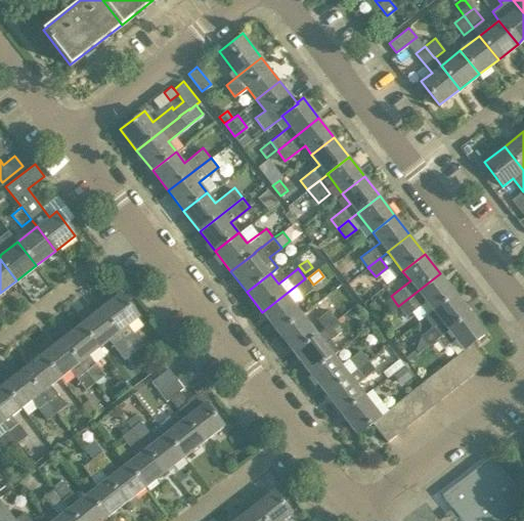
[(433,310),(454,293),(440,273),(398,306),(405,315),(425,300),(433,310)]
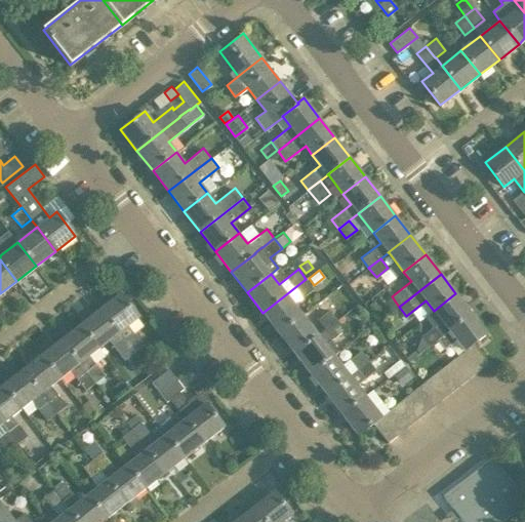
[(306,279),(263,313),(278,332),(303,314),(293,303),(300,297),(301,297),(313,288),(306,279)]
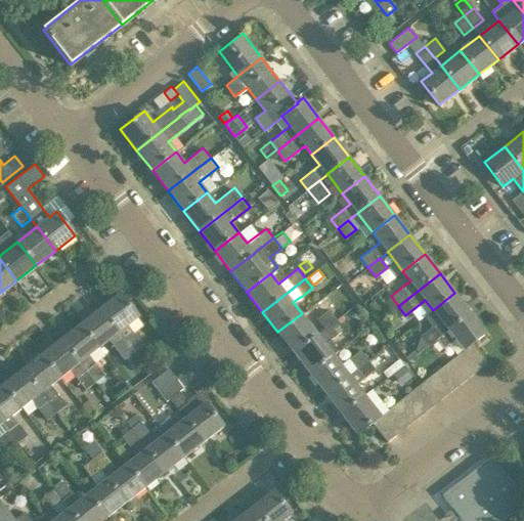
[(120,293),(100,308),(119,332),(127,324),(138,316),(120,293)]
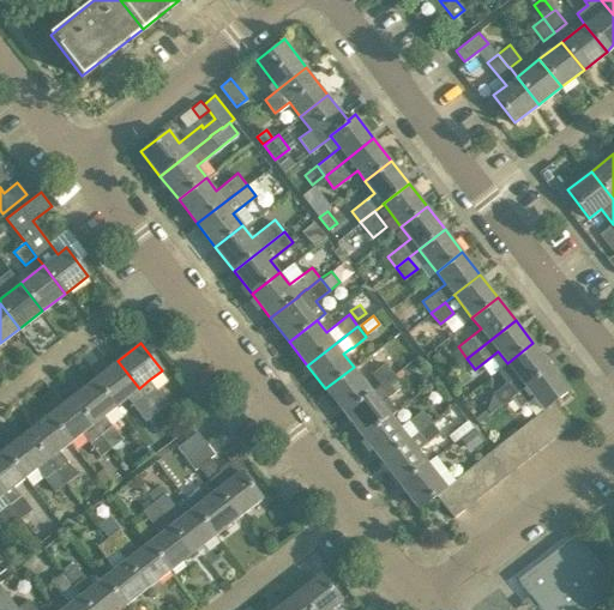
[(511,397),(551,366),(533,343),(507,363),(516,374),(493,392),(501,404),(511,397)]
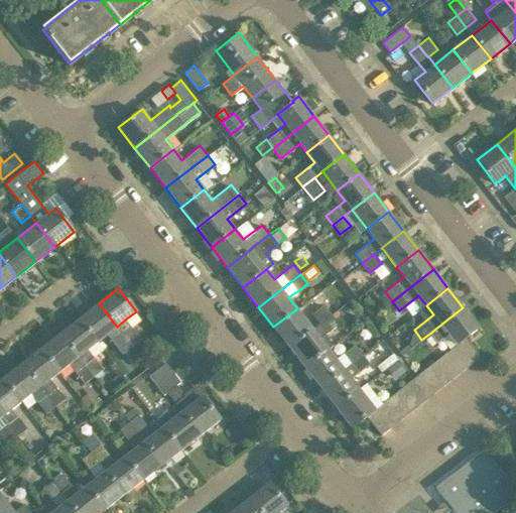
[(99,303),(80,318),(98,342),(108,334),(117,327),(99,303)]
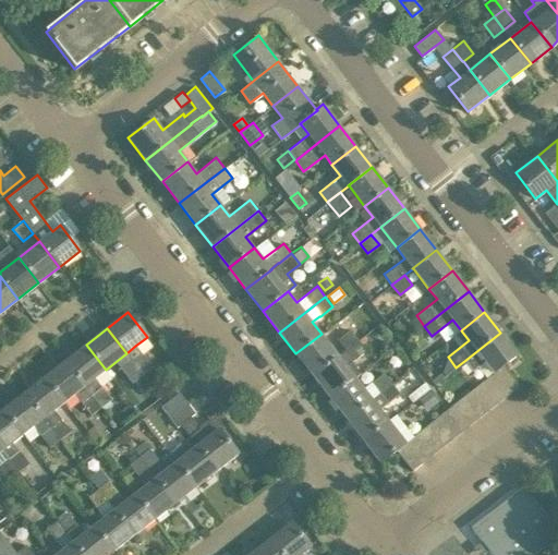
[(338,339),(346,349),(359,339),(350,329),(338,339)]
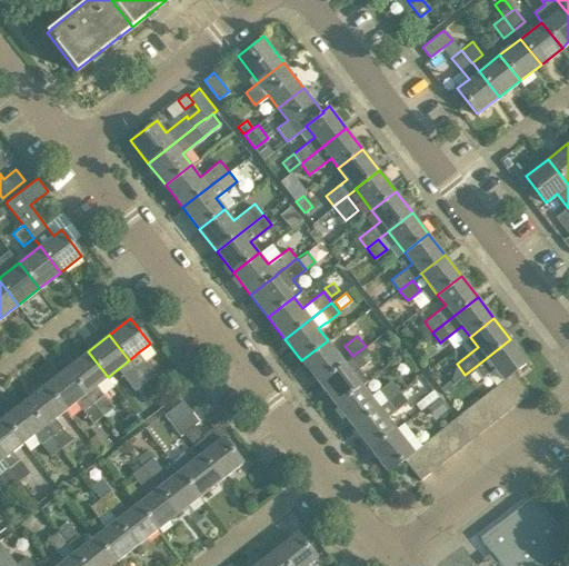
[(503,379),(512,371),(527,360),(510,339),(473,368),(481,378),(495,368),(503,379)]
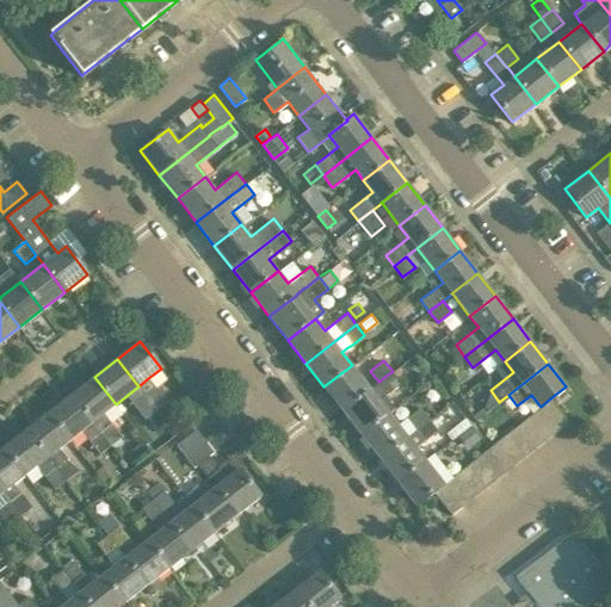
[(352,365),(323,386),(341,410),(370,389),(352,365)]
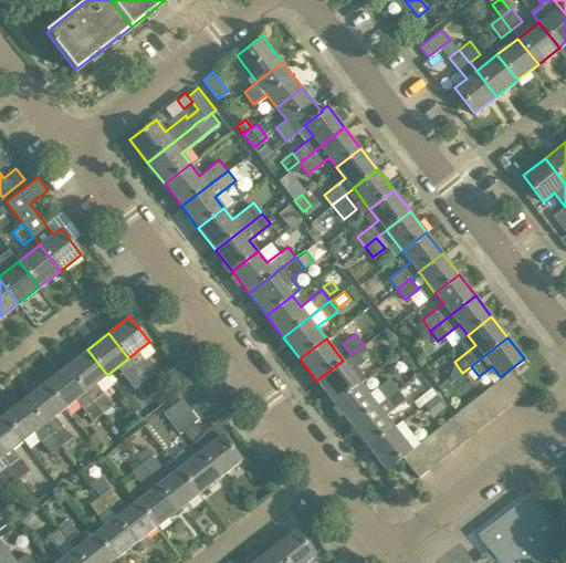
[(350,354),(343,361),(316,381),(334,403),(359,382),(350,371),(371,355),(364,344),(350,354)]
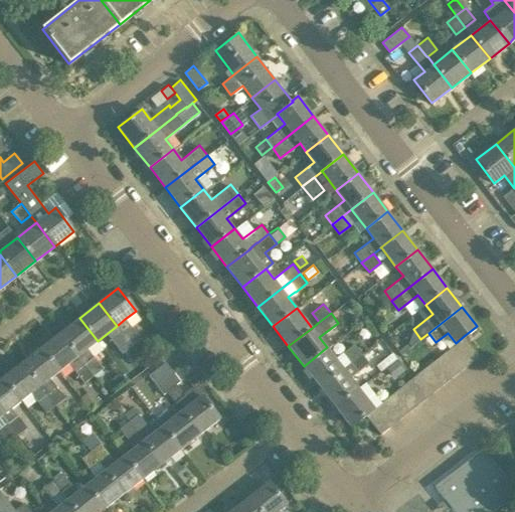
[(60,332),(78,355),(94,375),(103,367),(88,348),(98,341),(79,318),(60,332)]
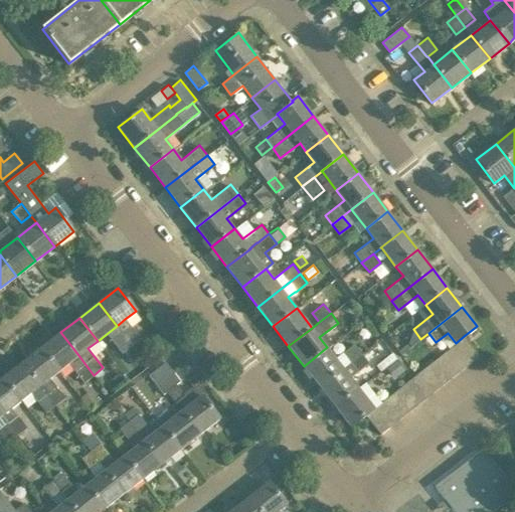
[(123,334),(132,345),(141,338),(132,326),(123,334)]
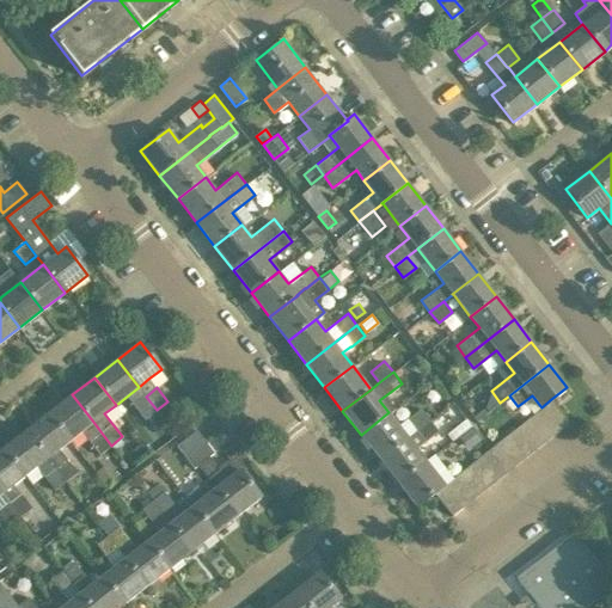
[(111,446),(93,422),(72,394),(49,412),(71,440),(83,431),(99,454),(111,446)]
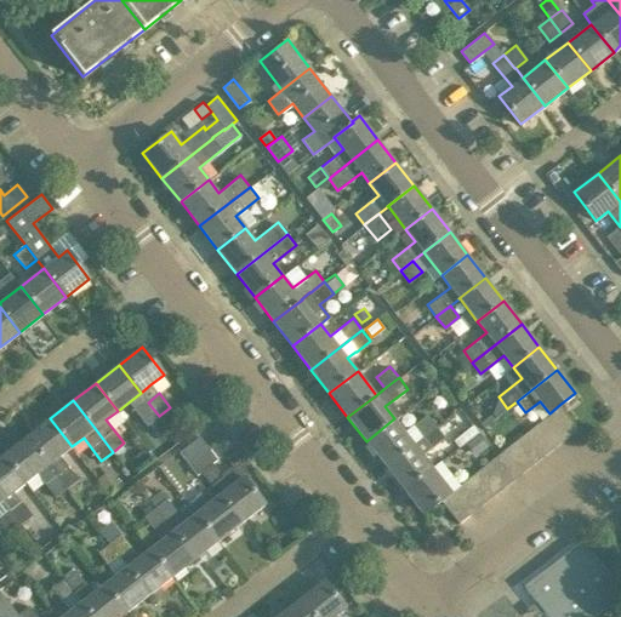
[(147,426),(159,416),(148,403),(136,411),(147,426)]
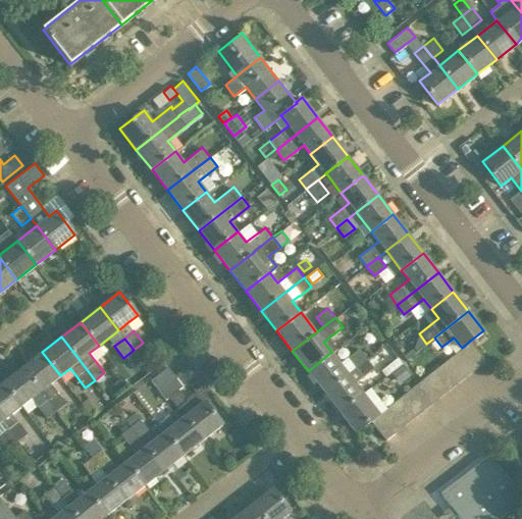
[(462,348),(461,349),(475,368),(485,360),(470,341),(462,348)]
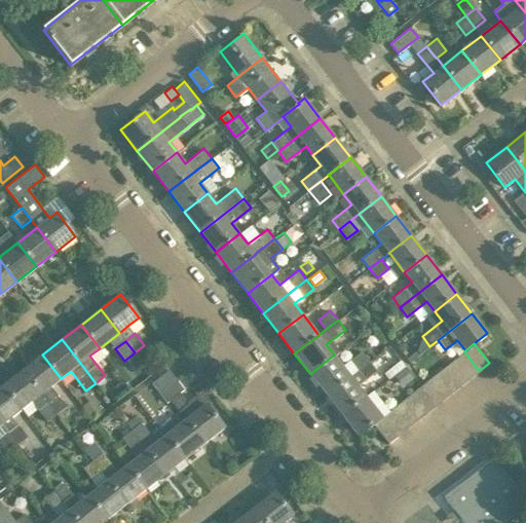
[(410,361),(419,353),(416,349),(407,357),(410,361)]
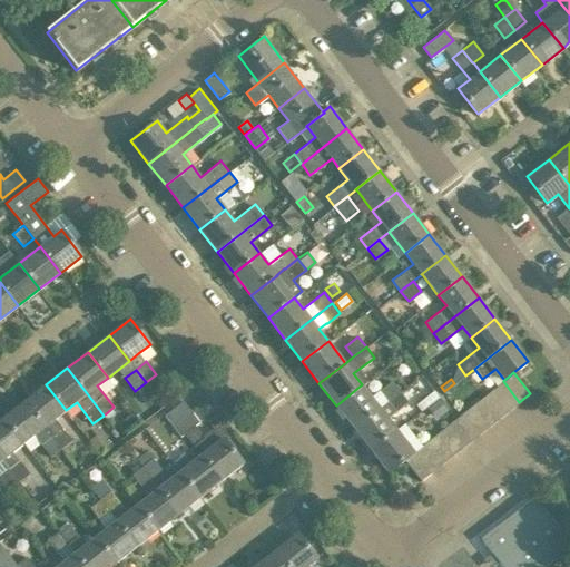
[(386,401),(400,391),(392,380),(379,390),(386,401)]
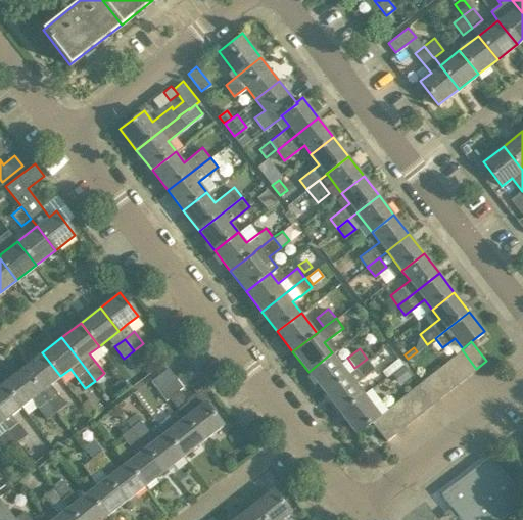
[(462,349),(452,357),(467,376),(476,369),(462,349)]
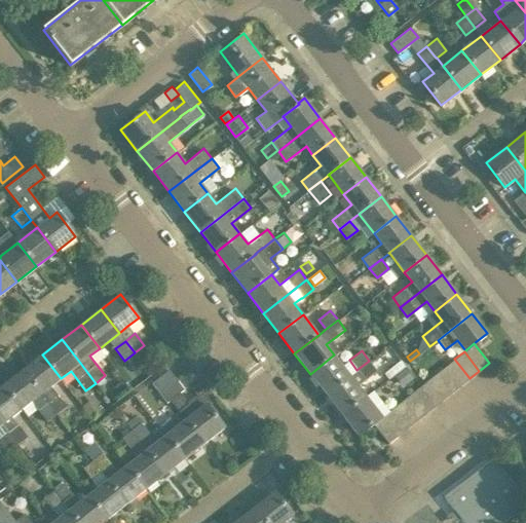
[(42,355),(23,370),(41,394),(57,413),(66,406),(50,386),(61,378),(42,355)]
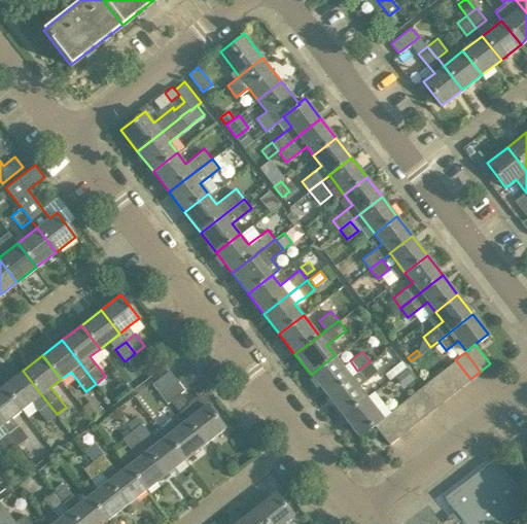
[(335,355),(311,375),(326,394),(350,376),(335,355)]
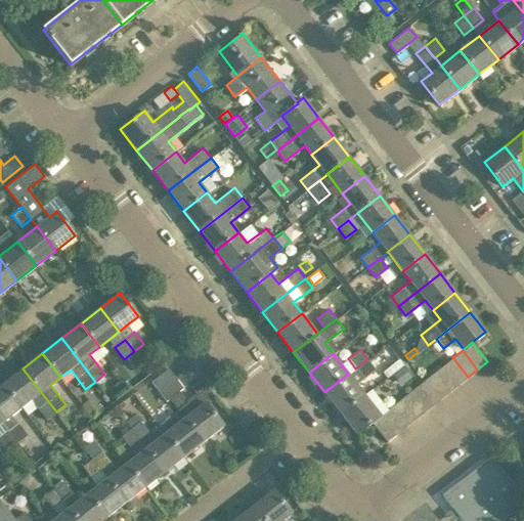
[(383,370),(387,375),(402,362),(398,357),(383,370)]
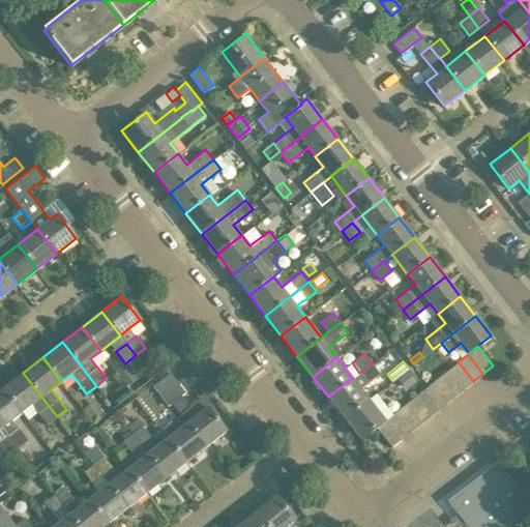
[(458,361),(448,370),(464,389),(473,381),(458,361)]
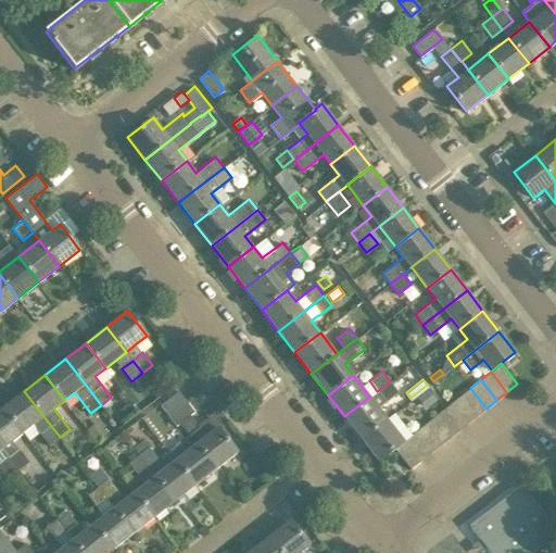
[(369,397),(344,416),(361,438),(387,418),(378,407),(399,391),(390,381),(377,391),(369,397)]
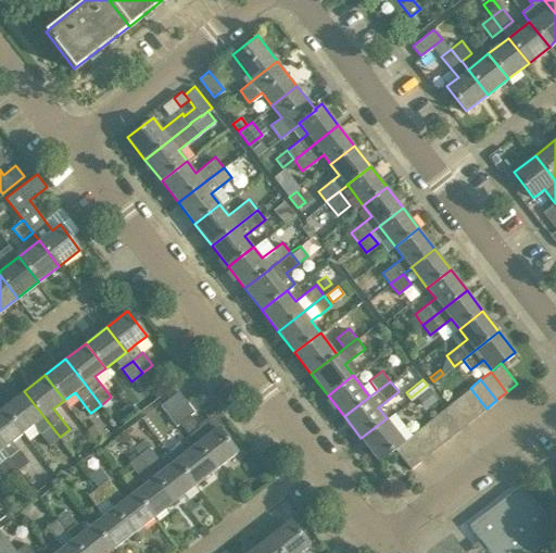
[(470,388),(459,396),(476,416),(487,409),(470,388)]
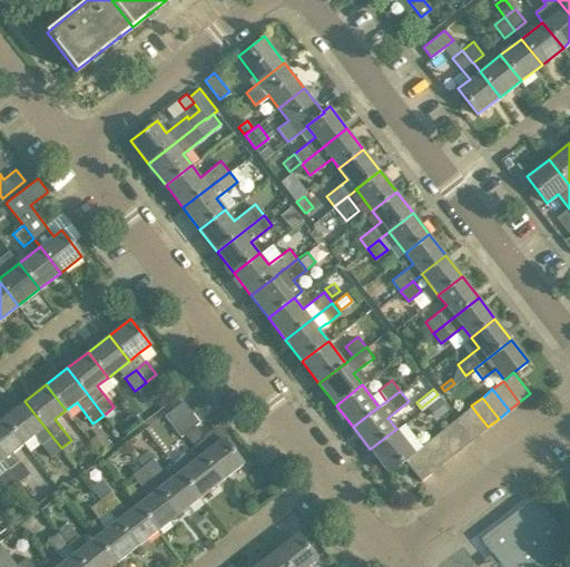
[(165,414),(173,424),(192,410),(183,400),(165,414)]
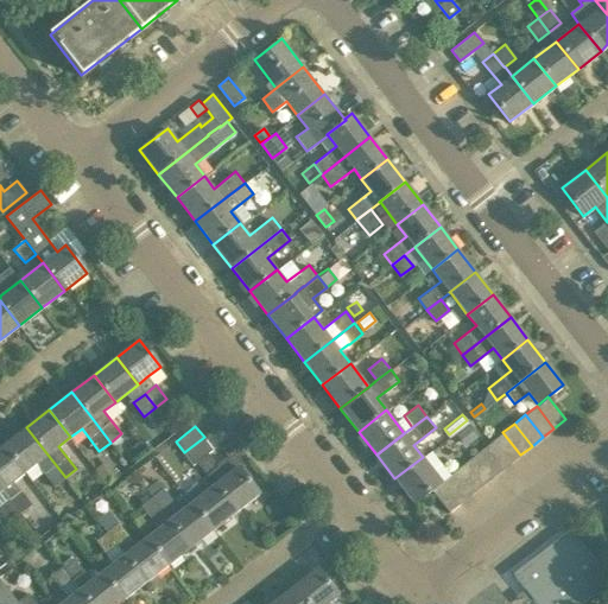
[(26,427),(4,445),(25,472),(36,463),(54,485),(65,477),(48,455),(26,427)]
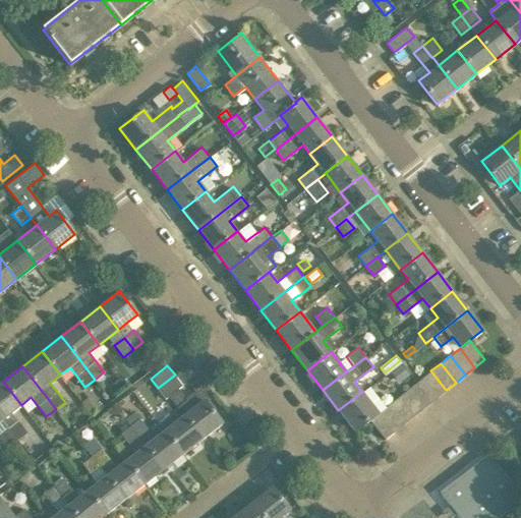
[(446,390),(430,370),(421,379),(437,398),(446,390)]
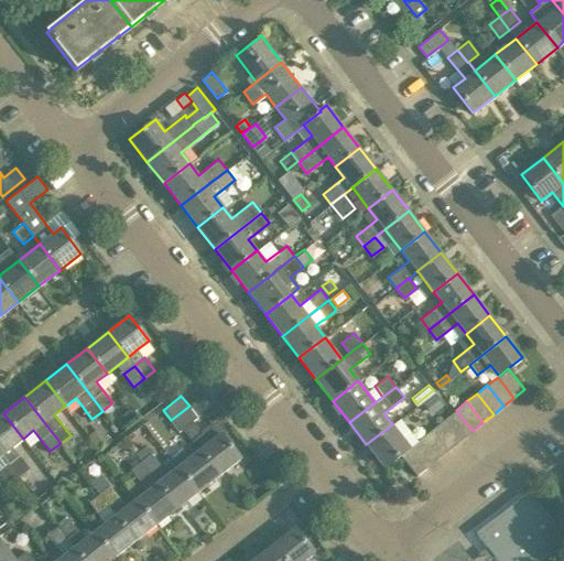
[(202,431),(193,420),(197,417),(190,406),(171,420),(179,431),(183,428),(219,475),(240,459),(223,435),(227,431),(217,419),(209,425),(209,424),(202,431)]
